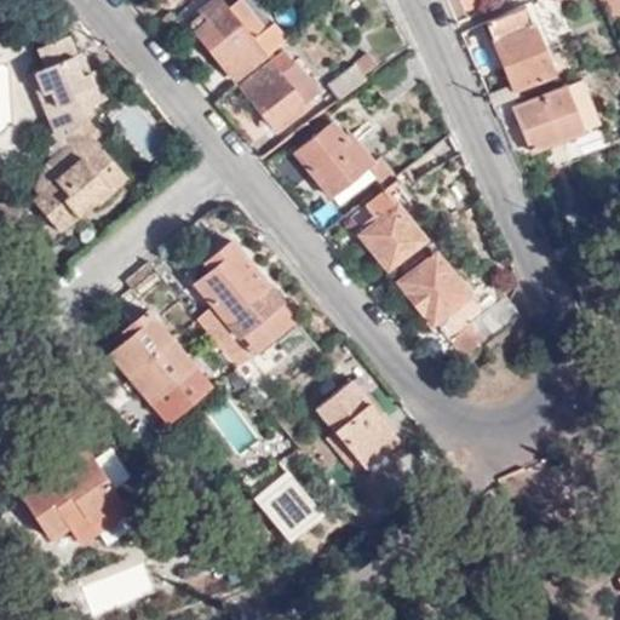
[(286,35),(273,19),(263,28),(242,0),(235,0),(228,6),(222,0),(208,0),(200,7),(201,10),(191,18),(190,22),(222,61),(224,61),(235,76),(286,35)]
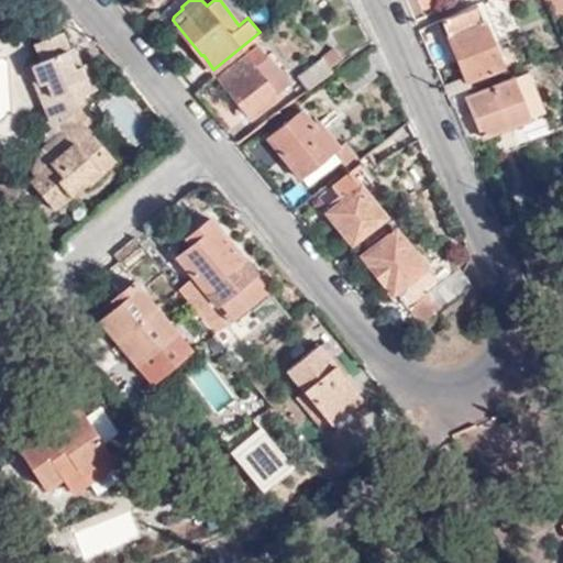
[(562,0),(507,0),(509,2),(515,0),(544,0),(552,18),(562,13),(562,0)]
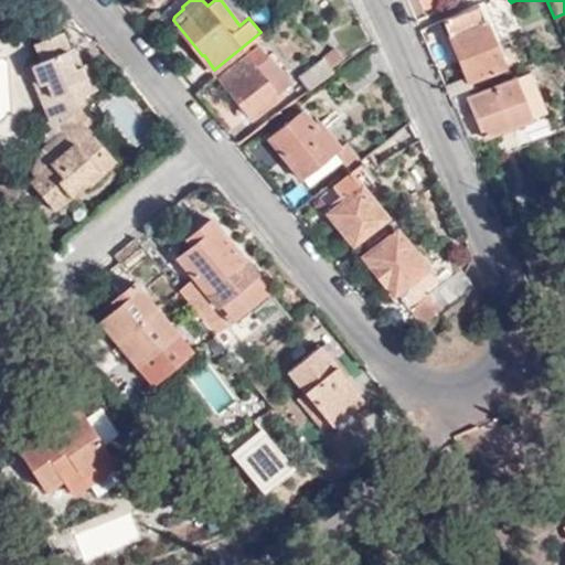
[(478,3),(443,18),(468,78),(502,65),(478,3)]
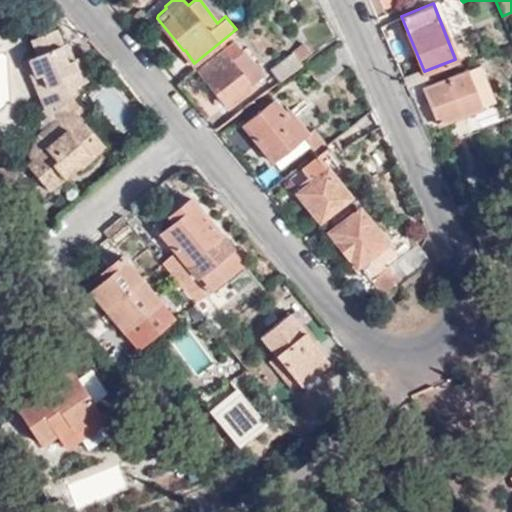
[(72,95),(78,90),(75,82),(87,76),(79,53),(77,54),(68,36),(63,37),(57,25),(35,35),(40,48),(29,53),(37,71),(41,69),(48,82),(44,84),(51,101),(54,101),(57,108),(72,95)]
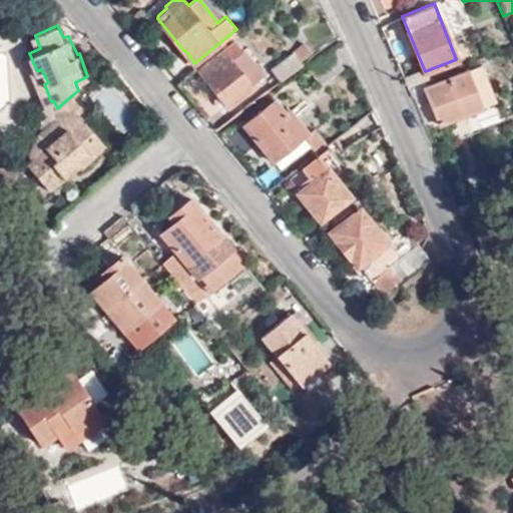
[(233,38),(200,65),(197,67),(225,104),(250,86),(248,83),(261,75),(233,38)]
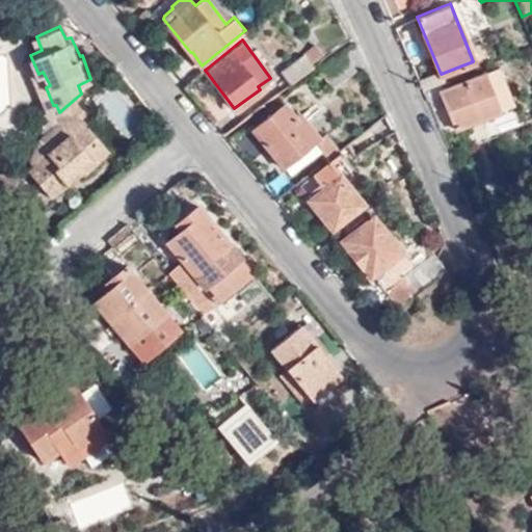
[(292,83),(315,65),(313,62),(326,52),(315,40),(278,68),(292,83)]
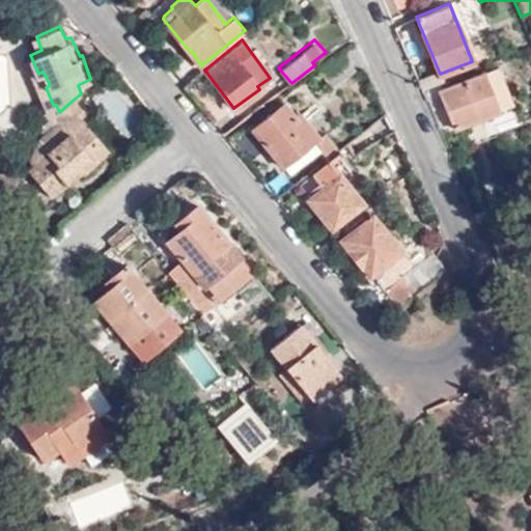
[(483,74),(496,103),(507,98),(495,70),(483,74)]
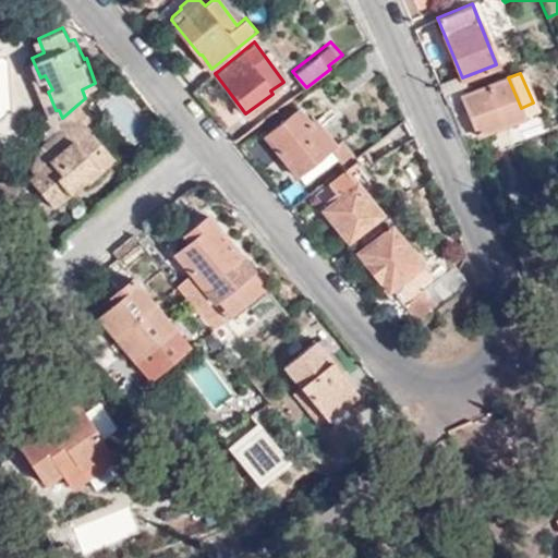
[(45,75),(40,77),(37,79),(51,112),(56,110),(48,92),(52,89),(45,75)]
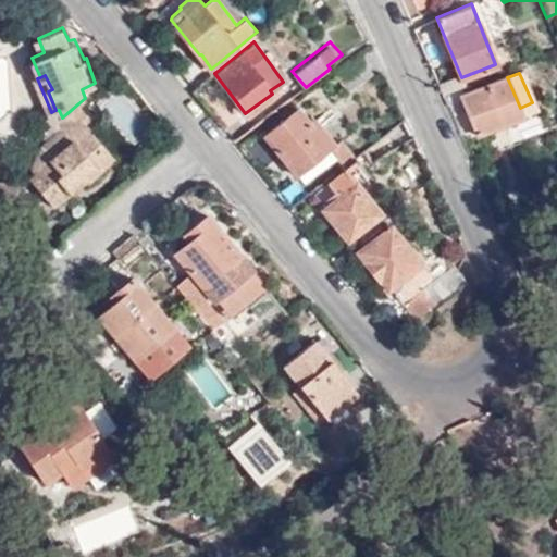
[(468,110),(478,135),(522,115),(520,108),(507,77),(506,76),(461,95),(468,110)]
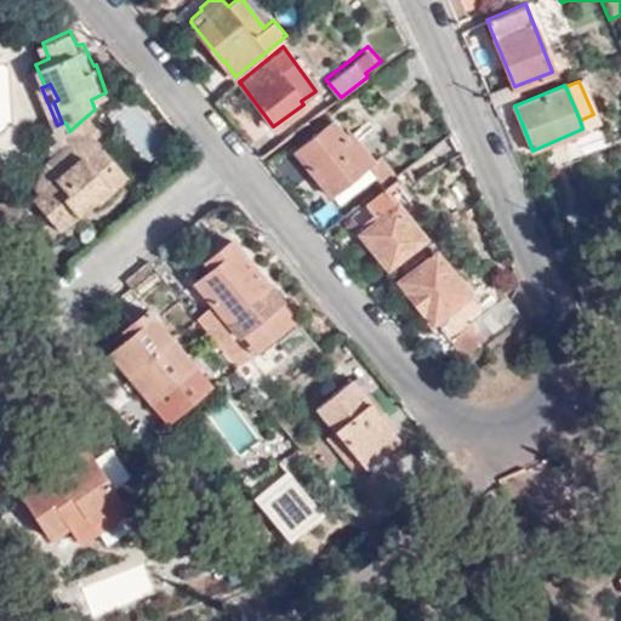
[(107,138),(87,115),(69,131),(63,136),(69,143),(101,181),(109,193),(126,178),(100,146),(107,138)]
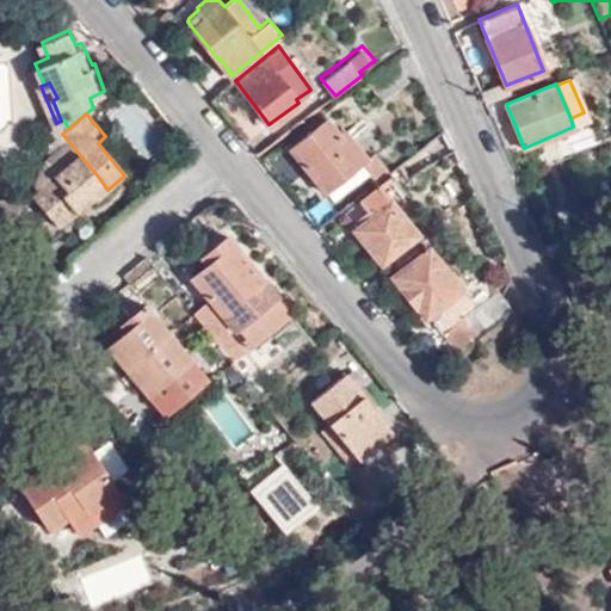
[(328,191),(362,162),(369,156),(345,125),(338,130),(327,118),(290,149),(328,191)]
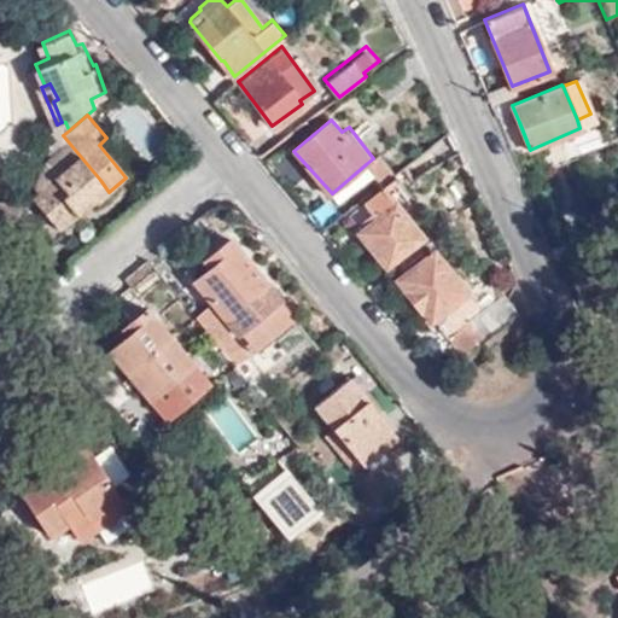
[(500,129),(513,156),(530,150),(519,122),(500,129)]
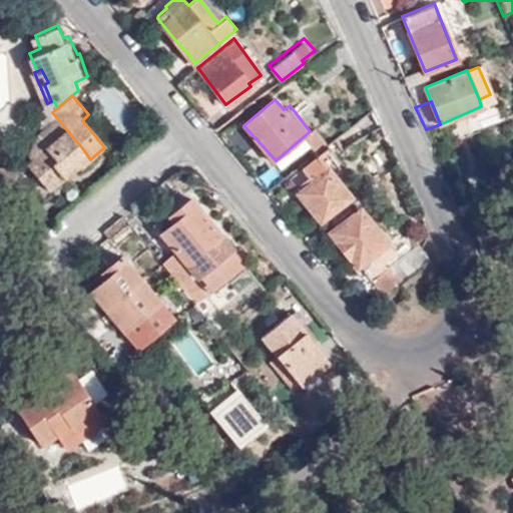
[(83,149),(57,118),(43,129),(35,139),(35,144),(31,156),(34,162),(29,167),(49,192),(66,179),(59,169),(83,149)]
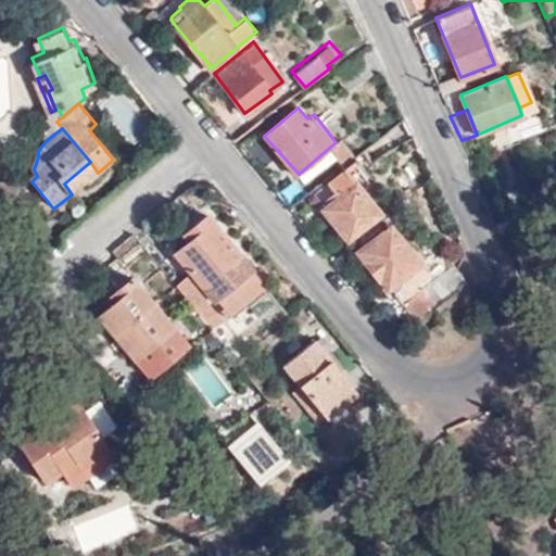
[(329,148),(343,165),(355,155),(340,138),(336,142),(329,148)]
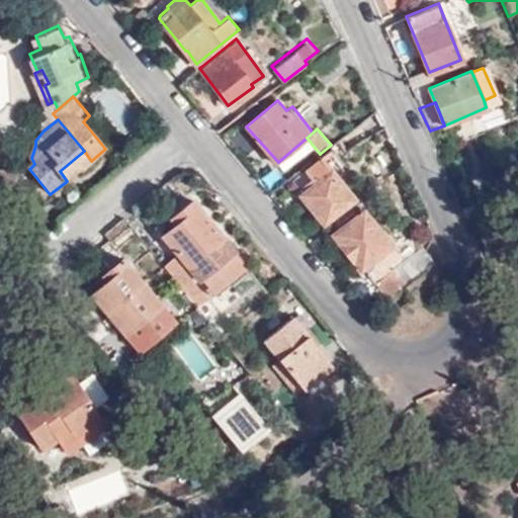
[(338,139),(331,145),(333,147),(341,157),(347,153),(338,139)]
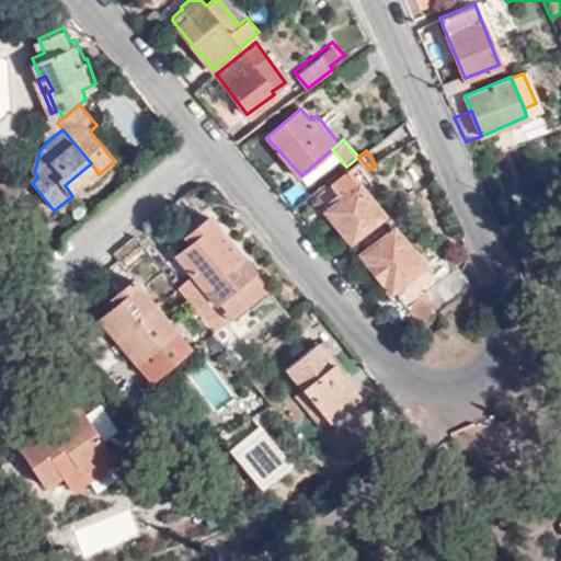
[(369,170),(361,159),(332,184),(342,196),(330,207),(354,240),(384,215),(356,182),(369,170)]
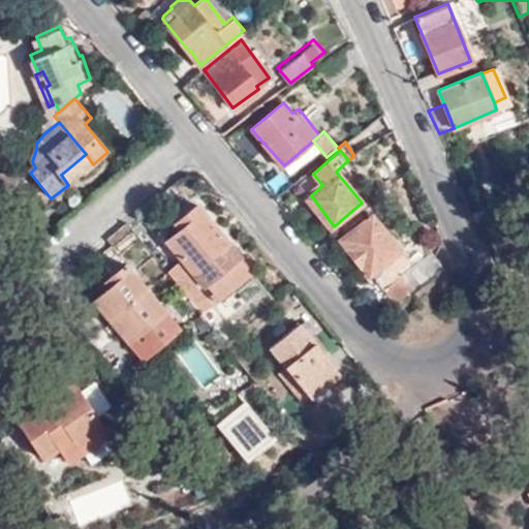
[(68,185),(93,164),(86,154),(61,175),(68,185)]
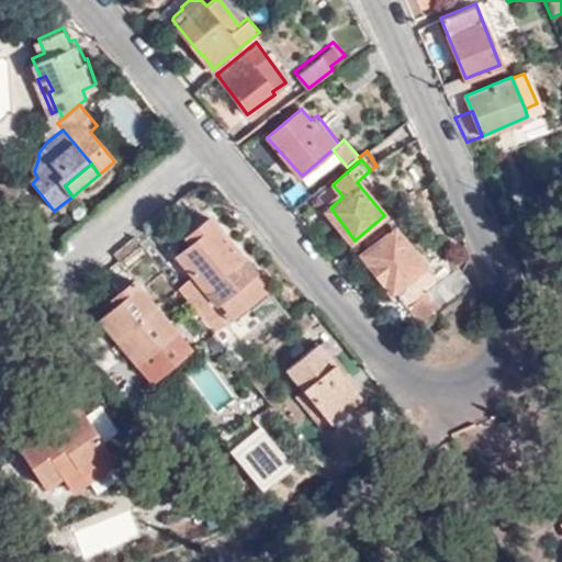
[(234,315),(270,285),(211,212),(188,232),(194,240),(180,254),(234,315)]
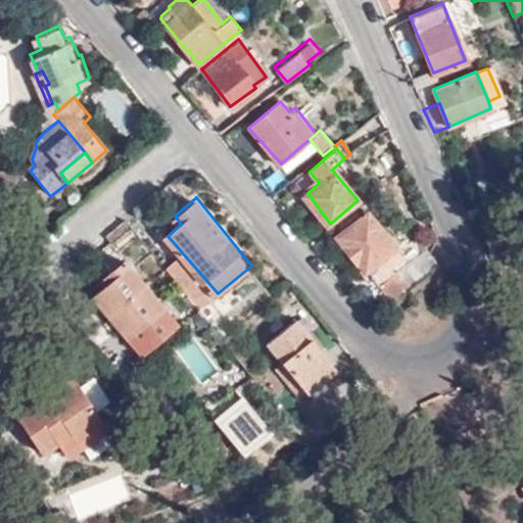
[(366,270),(370,268),(395,245),(367,211),(338,235),(366,270)]
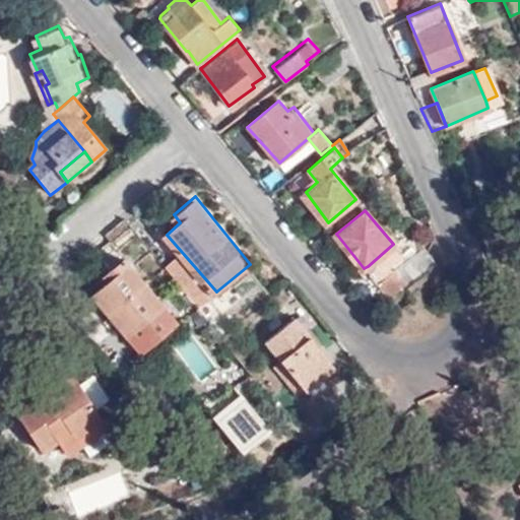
[(368,266),(381,282),(396,270),(392,265),(403,255),(393,244),(368,266)]
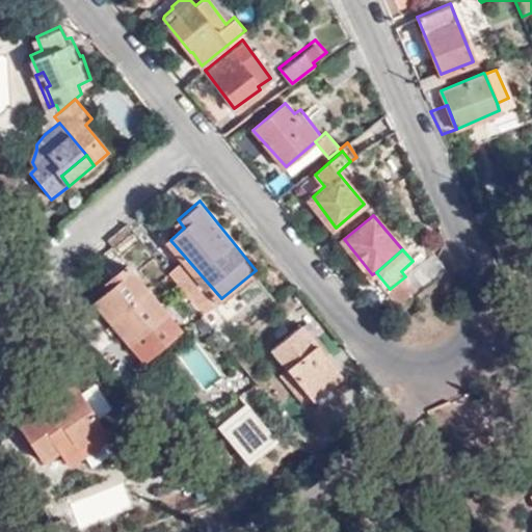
[(388,291),(402,308),(449,268),(434,251),(405,276),(390,289),(388,291)]
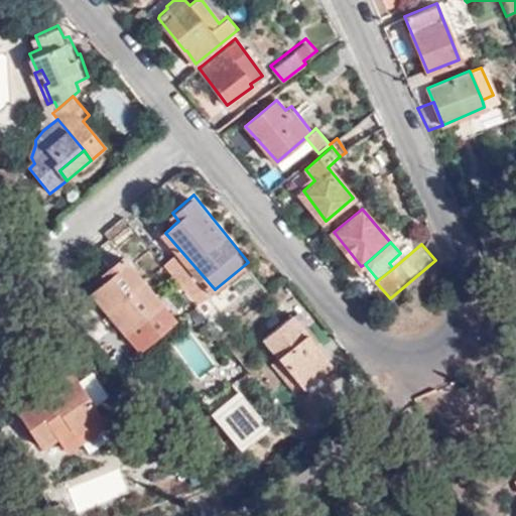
[(129,334),(165,303),(125,255),(105,272),(109,278),(93,291),(129,334)]
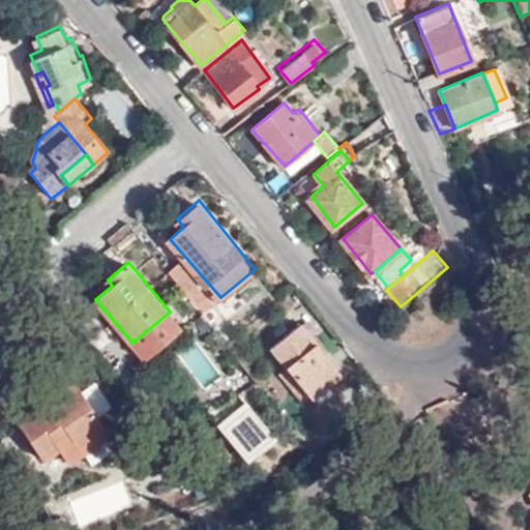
[(171,271),(196,301),(204,312),(212,304),(179,263),(171,271)]
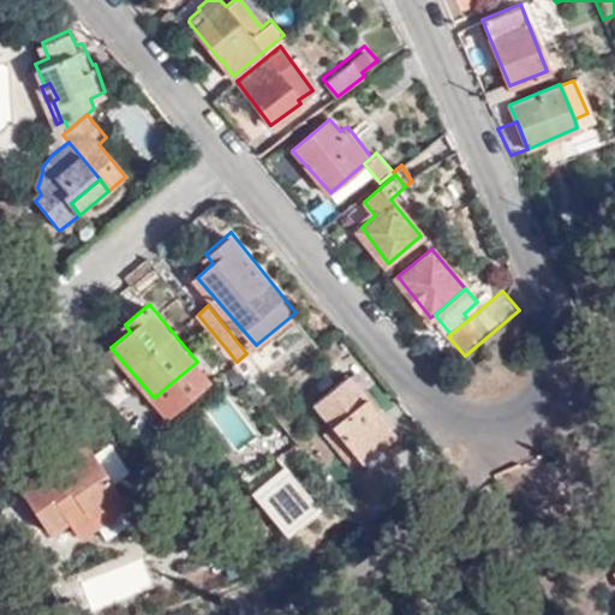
[(360,460),(393,434),(345,377),(314,405),(332,427),(360,460)]
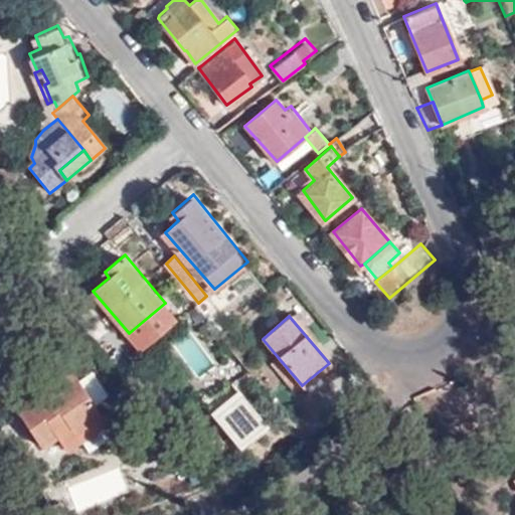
[(302,385),(278,357),(271,364),(294,392),(302,385)]
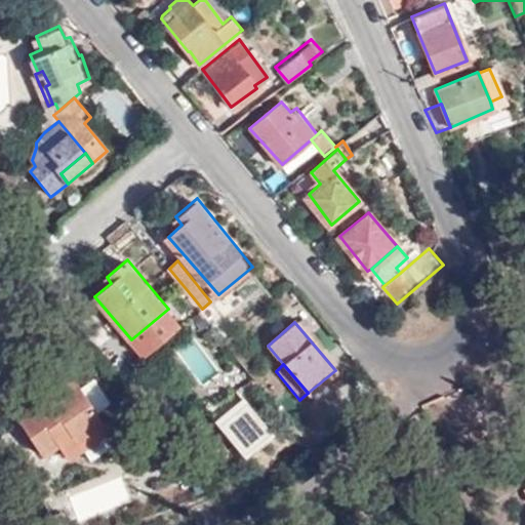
[(344,380),(335,370),(308,393),(316,403),(344,380)]
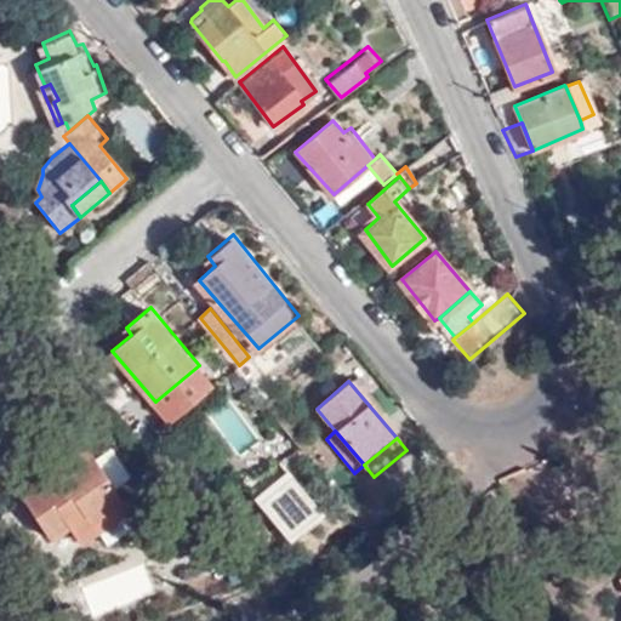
[(90,524),(96,536),(100,534),(112,552),(147,529),(135,511),(129,514),(91,456),(69,471),(74,478),(49,495),(44,485),(24,499),(55,546),(73,535),(90,524)]
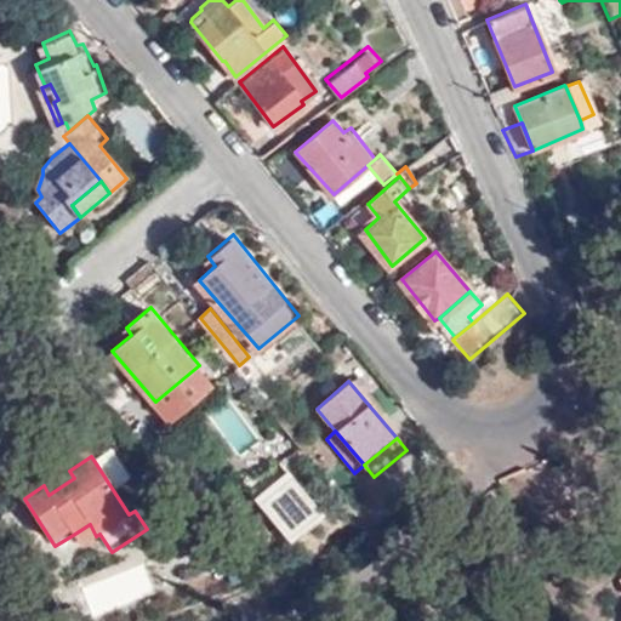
[(286,465),(251,493),(289,537),(324,510),(286,465)]
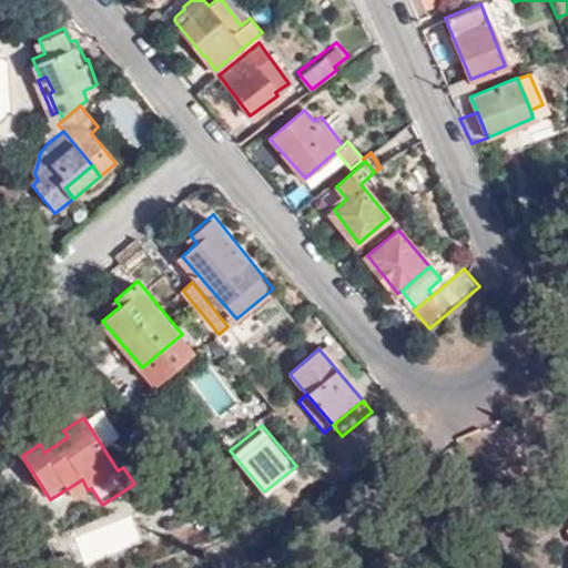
[(68,437),(63,430),(40,444),(44,453),(68,437)]
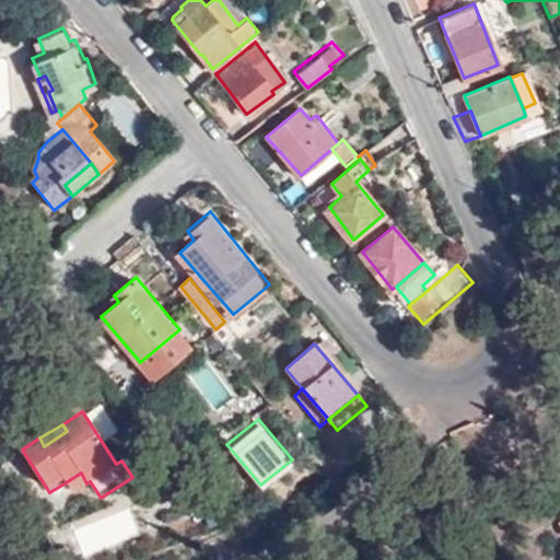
[(72,492),(86,483),(81,473),(66,482),(72,492)]
